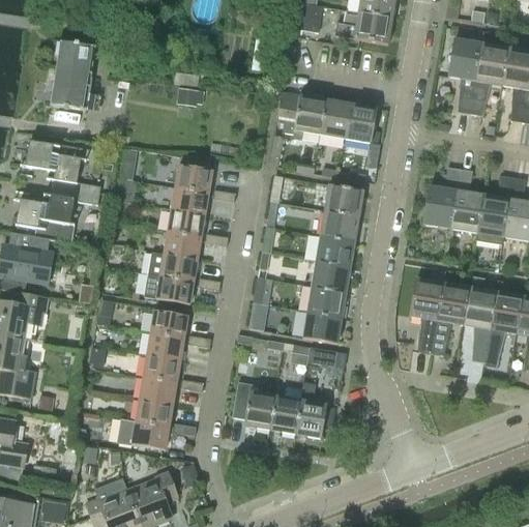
[(344,11),(390,19),(393,0),(359,0),(357,13),(344,10),(344,11)]
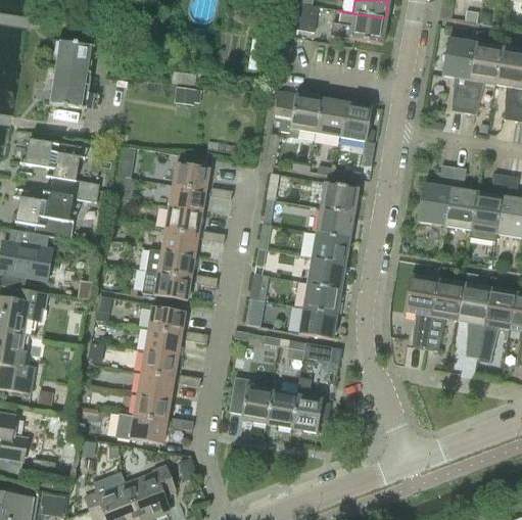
[(319,7),(300,4),(296,29),(315,32),(319,7)]
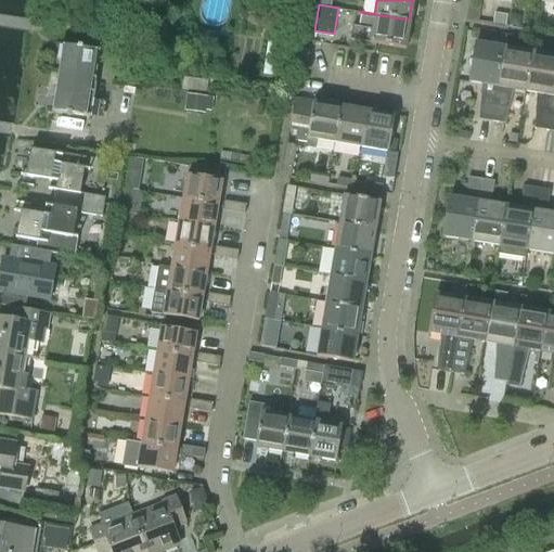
[(495,10),(493,21),(509,23),(511,12),(495,10)]
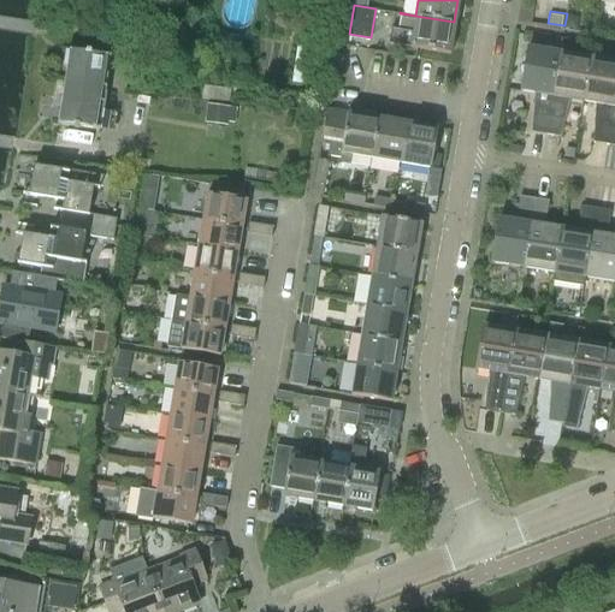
[(454,22),(400,13),(397,29),(390,28),(388,41),(395,42),(449,52),(454,22)]
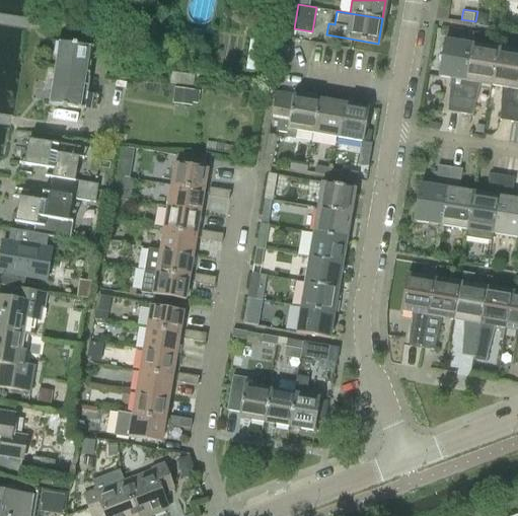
[(477,11),(475,21),(486,23),(487,17),(483,11),(477,11)]
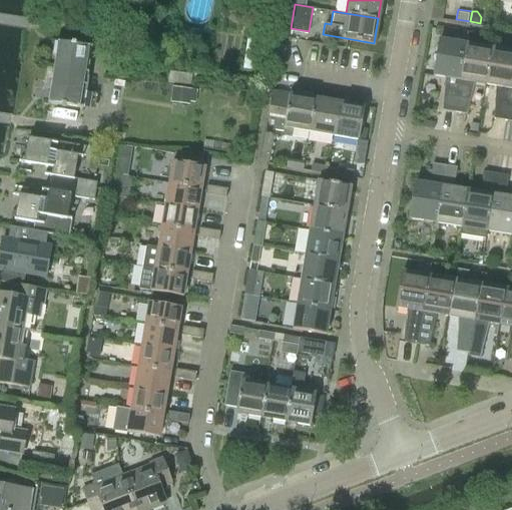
[(457,111),(469,42),(441,37),(435,75),(448,77),(445,109),(457,111)]
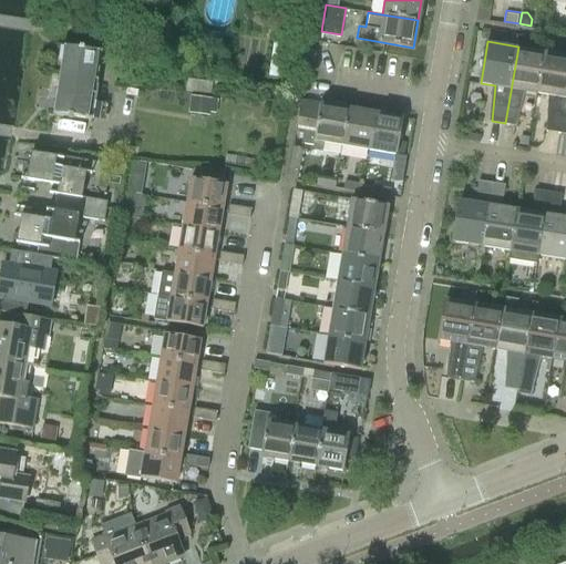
[(59,72),(98,78),(102,50),(63,44),(59,72)]
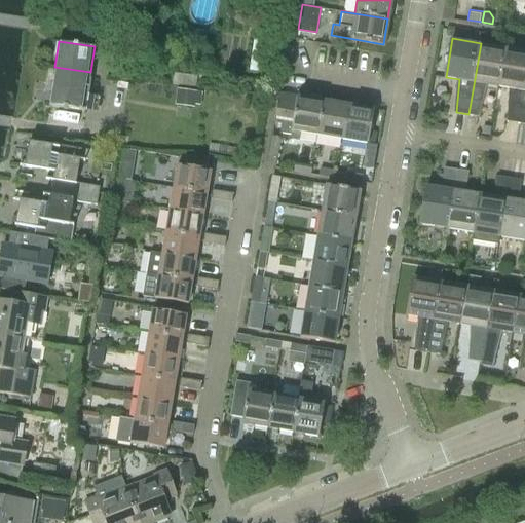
[(500,85),(507,47),(481,43),(469,114),(480,116),(489,83),(500,85)]
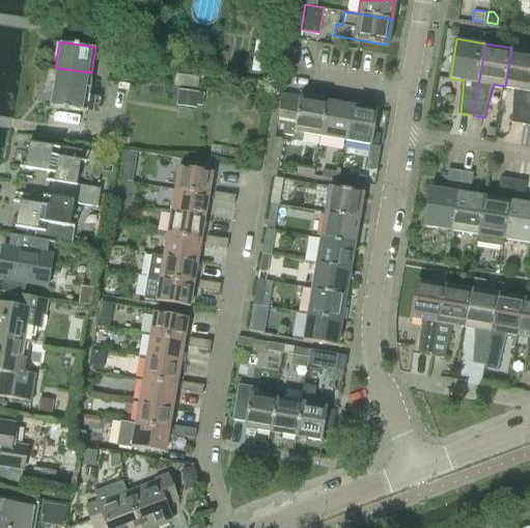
[(526,123),(529,101),(529,51),(511,48),(505,86),(515,88),(513,121),(526,123)]
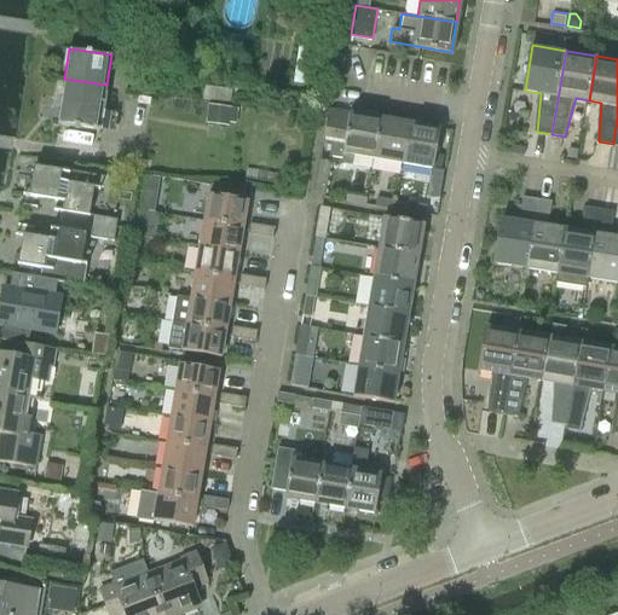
[(107,85),(64,79),(58,122),(100,128),(107,85)]
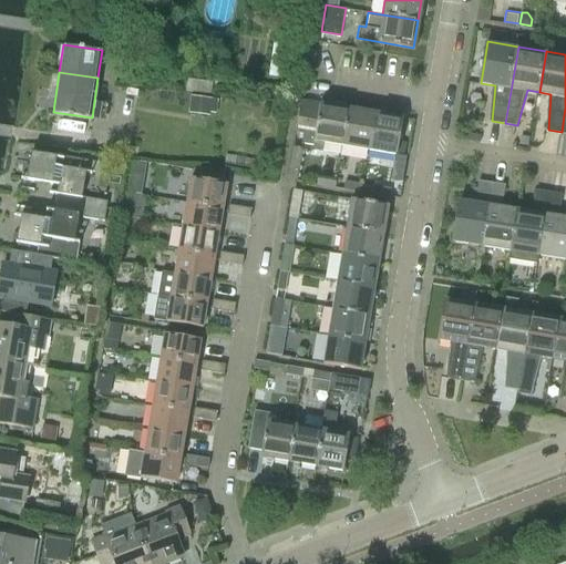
[(193,92),(193,105),(219,106),(219,93),(193,92)]
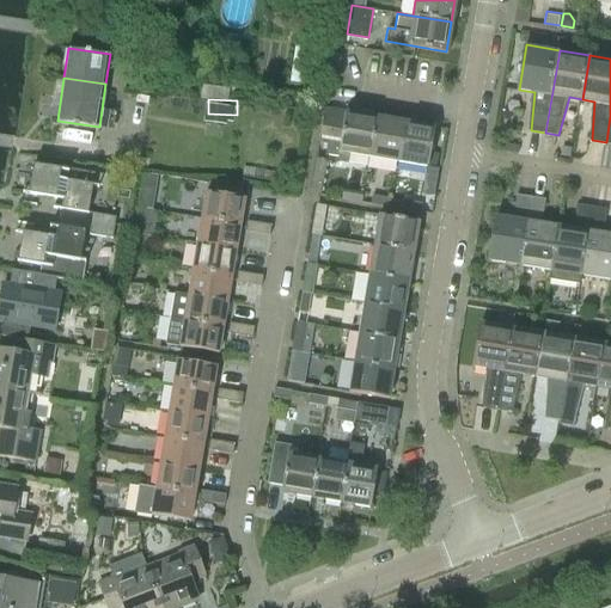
[(368,155),(374,117),(346,112),(325,109),(321,134),(327,135),(323,153),(340,157),(341,152),(368,155)]
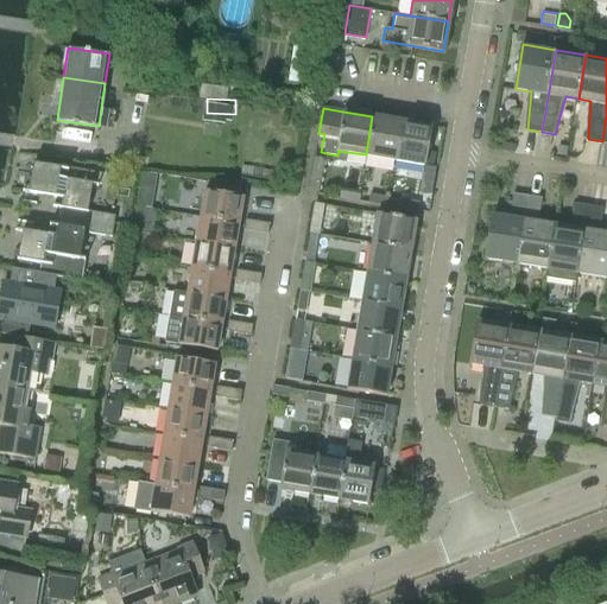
[(394,160),(402,121),(372,116),(366,154),(394,160)]
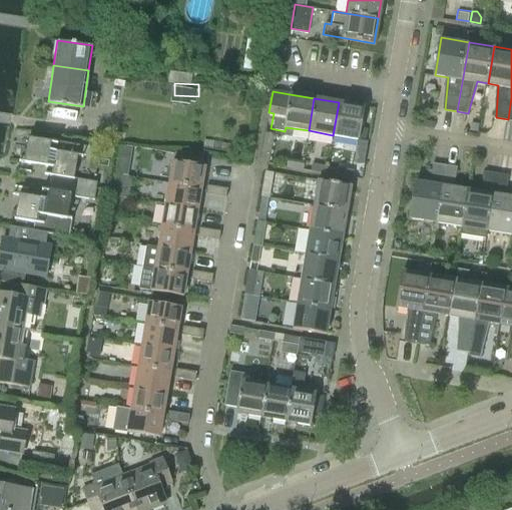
[(339,102),(333,135),(358,139),(364,106),(339,102)]
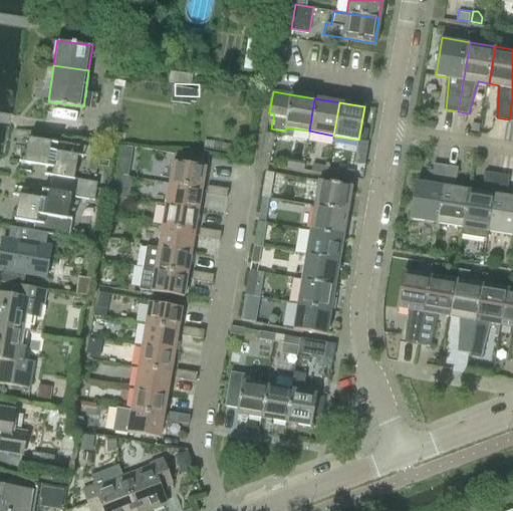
[(473,121),(471,129),(479,131),(480,122),(473,121)]
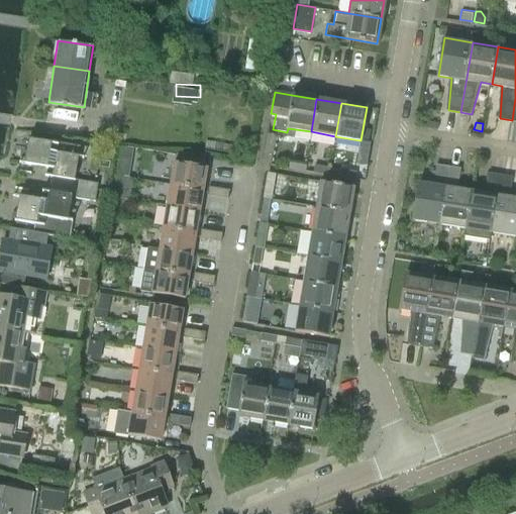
[(275,132),(268,131),(263,162),(271,163),(275,132)]
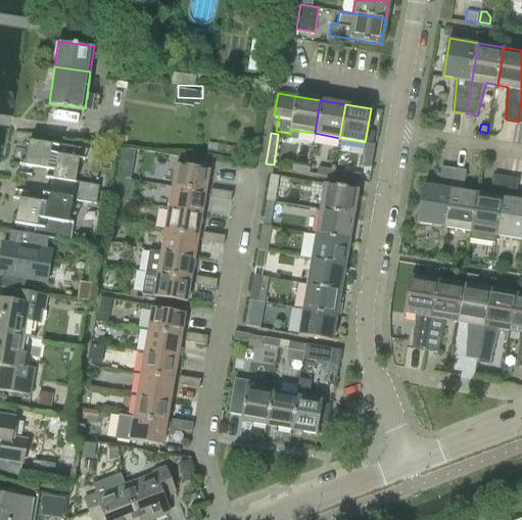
[(76,181),(80,156),(81,145),(58,142),(57,144),(58,144),(58,146),(52,145),(52,143),(29,139),(25,163),(54,169),(50,189),(78,194),(77,199),(96,203),(99,185),(76,181)]
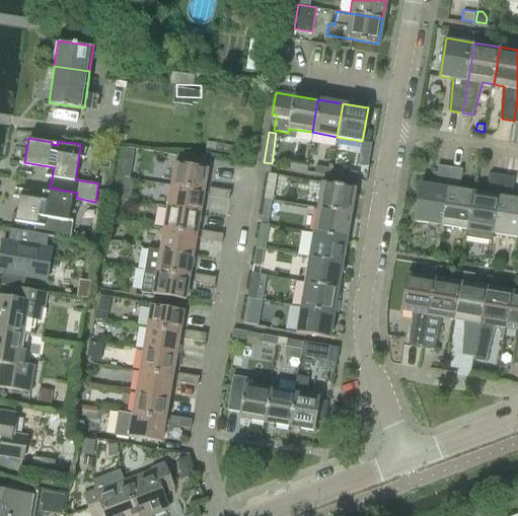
[(180,162),(205,166),(207,155),(182,152),(180,162)]
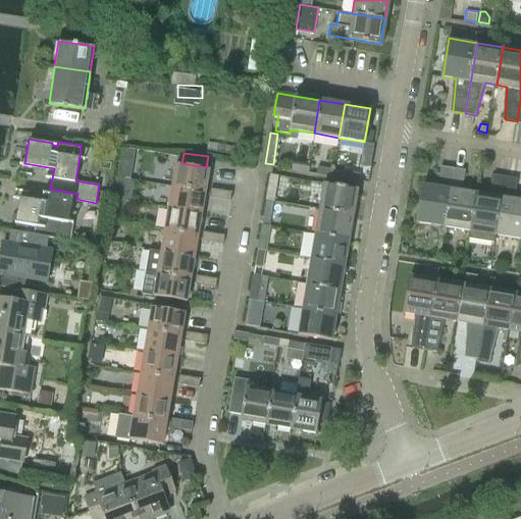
[(309,170),(310,162),(294,159),(292,167),(309,170)]
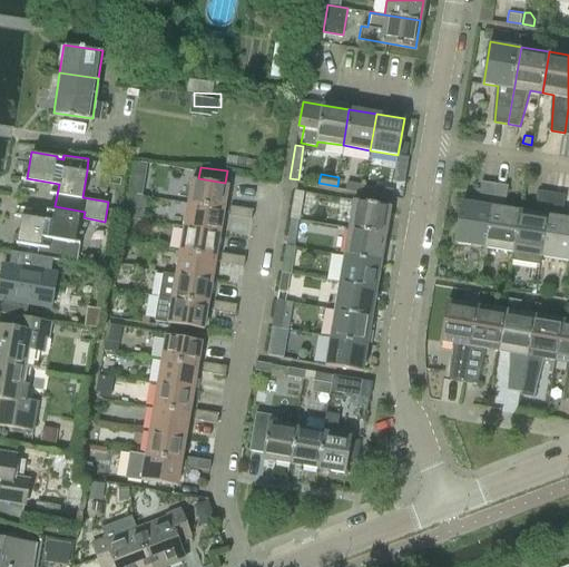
[(225,183),(198,178),(192,177),(188,202),(224,208),(228,183),(225,183)]
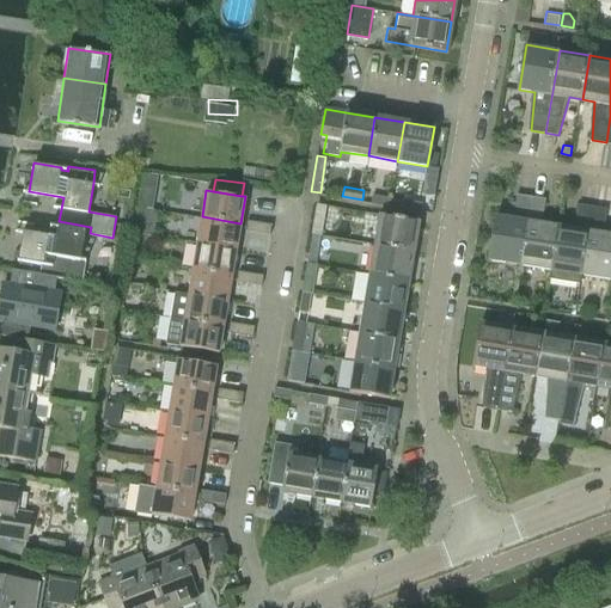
[(395,204),(396,196),(374,192),(373,202),(395,204)]
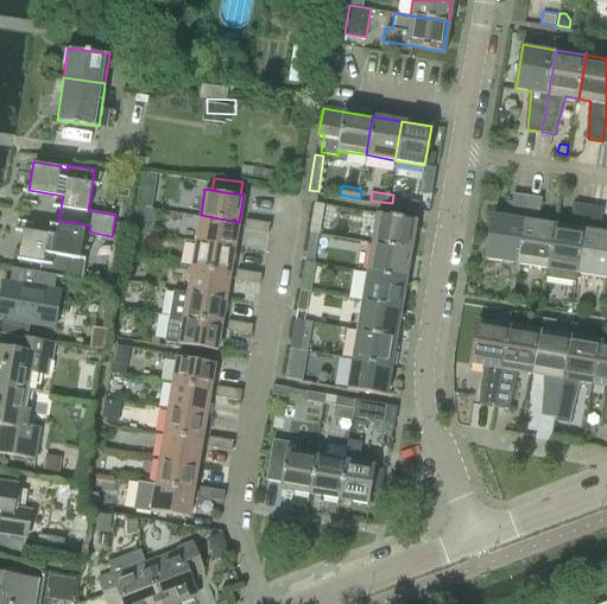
[(487,255),(519,260),(531,194),(516,191),(513,208),(510,207),(505,210),(505,214),(494,213),(487,255)]
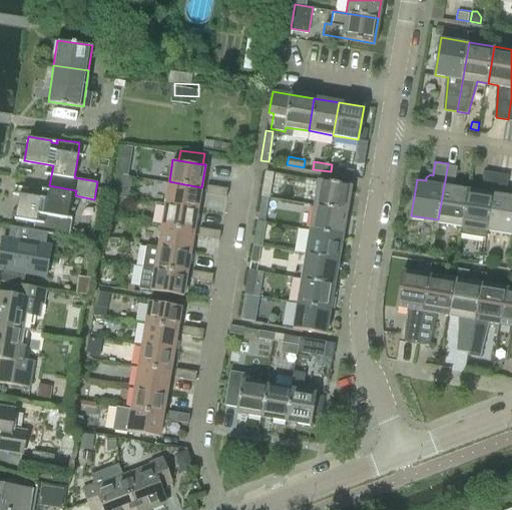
[(448,163),(438,219),(461,223),(460,232),(461,232),(469,188),(456,186),(460,165),(448,163)]
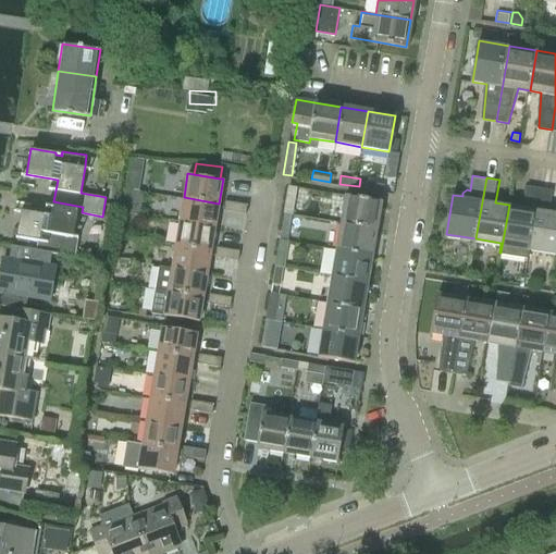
[(383,191),(385,183),(367,180),(366,188),(383,191)]
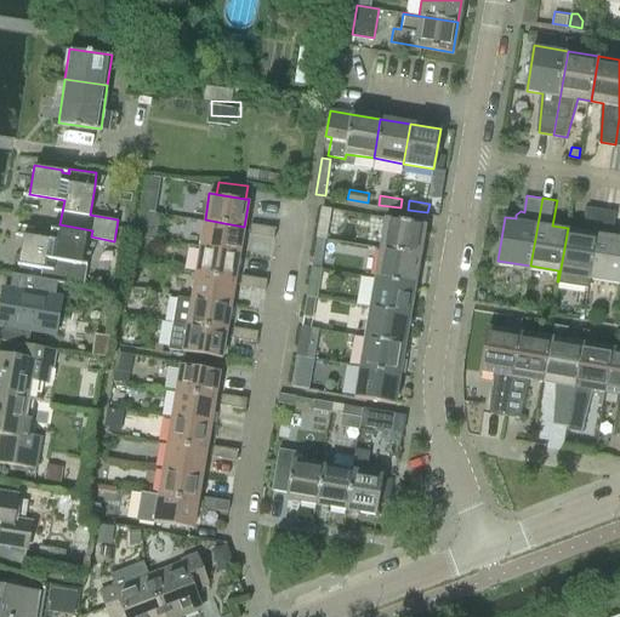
[(317,238),(326,239),(331,206),(323,205),(317,238)]
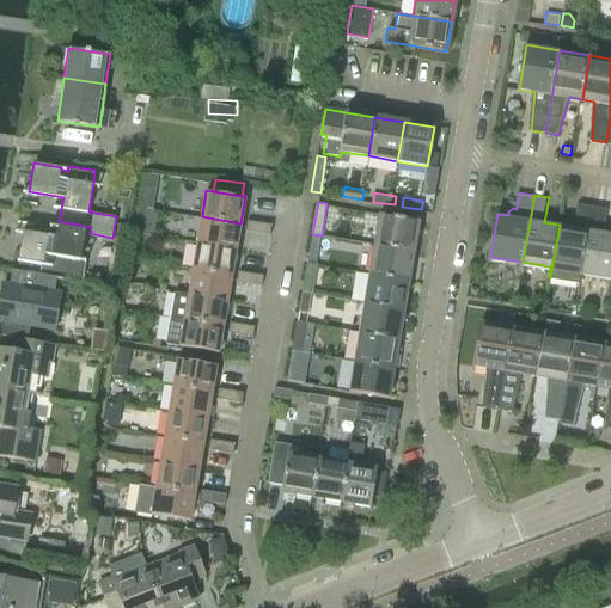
[(560,225),(550,277),(580,282),(581,272),(582,272),(594,206),(581,203),(576,228),(560,225)]
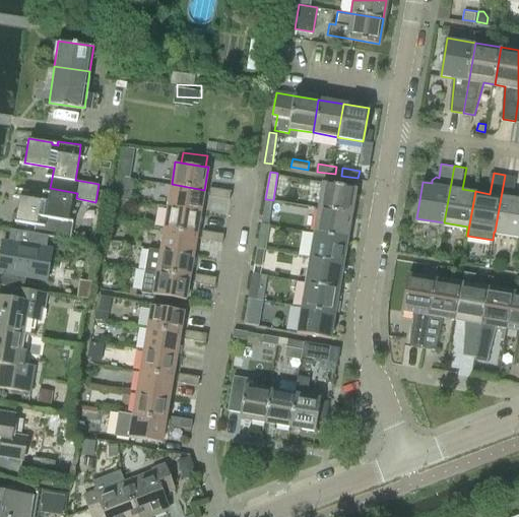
[(505,175),(495,232),(518,236),(518,198),(514,197),(518,177),(505,175)]
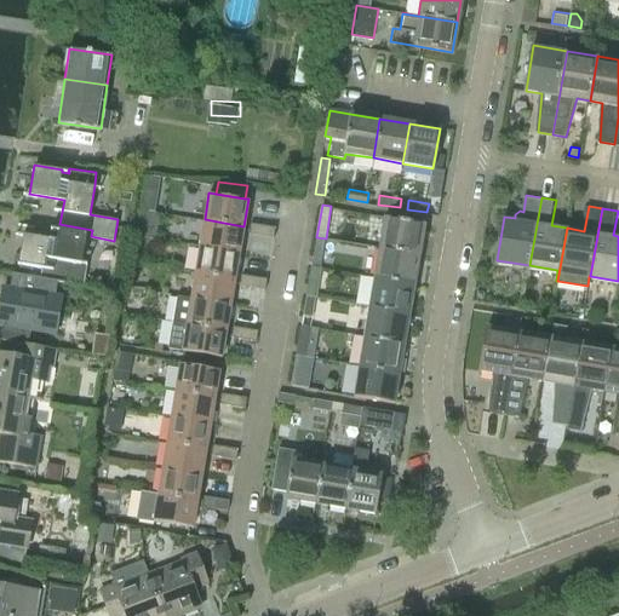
[(378,248),(418,254),(423,224),(384,218),(378,248)]
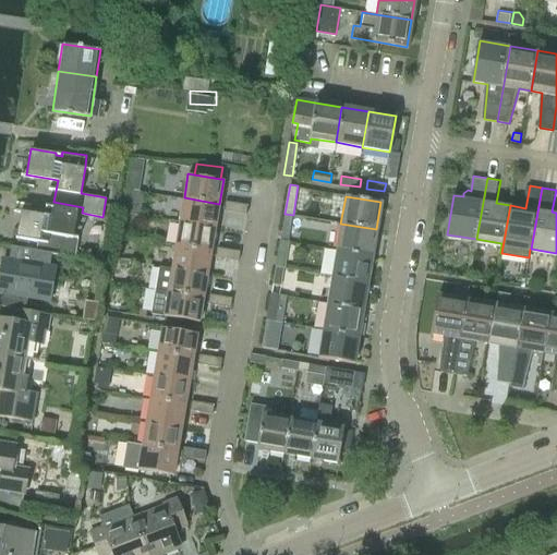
[(219,204),(184,197),(180,220),(215,227),(219,204)]
